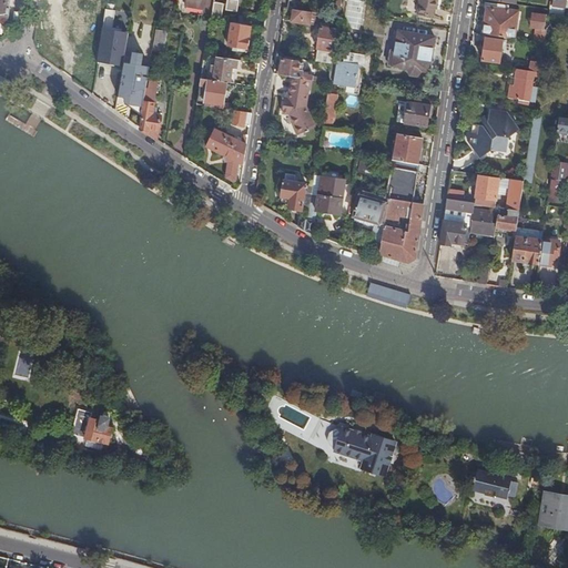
[(4,11),(10,12),(10,0),(0,0),(0,13),(3,16),(4,11)]
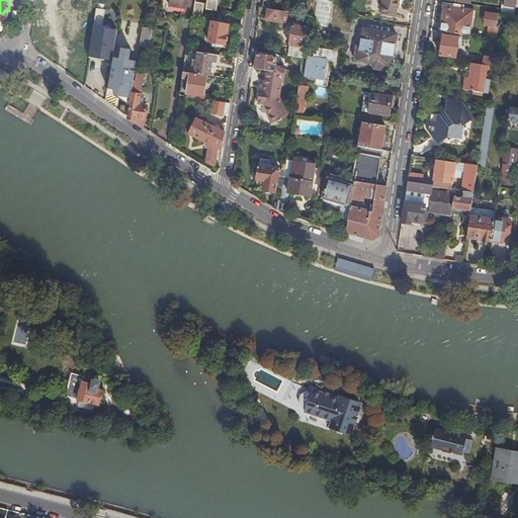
[(172,0),(171,6),(186,8),(187,0),(172,0)]
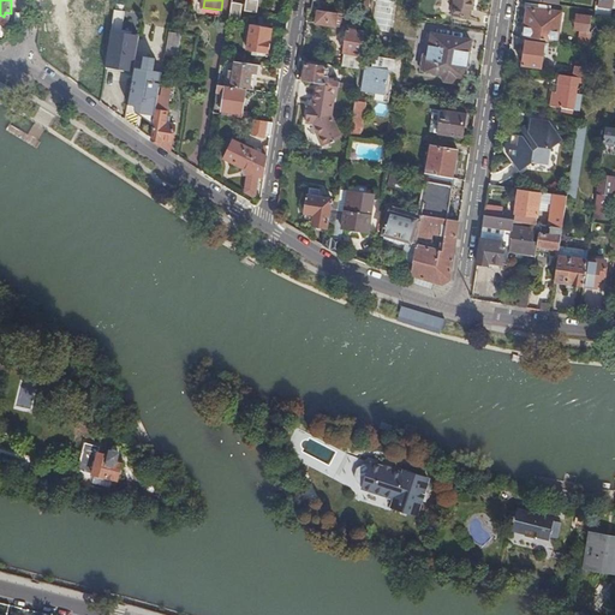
[(320,0),(315,0),(314,10),(320,10),(329,12),(330,3),(320,0)]
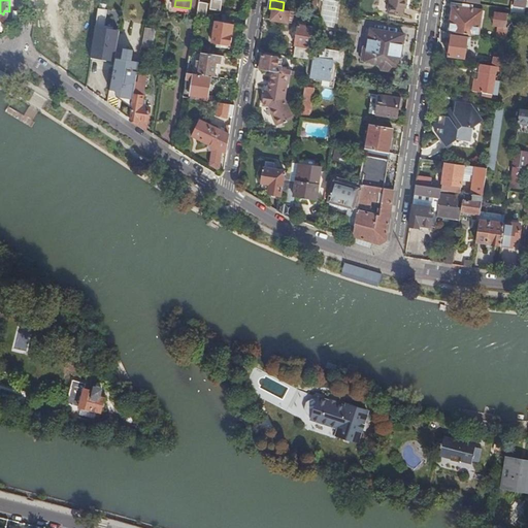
[(408,0),(391,0),(389,13),(404,15),(405,8),(407,8),(408,0)]
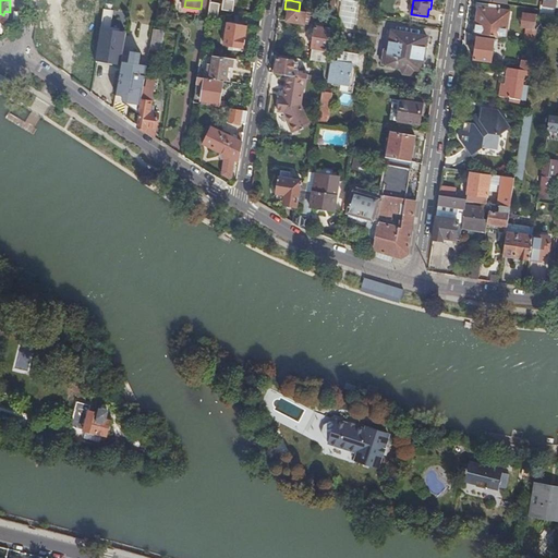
[(208,19),(217,21),(219,4),(211,3),(208,19)]
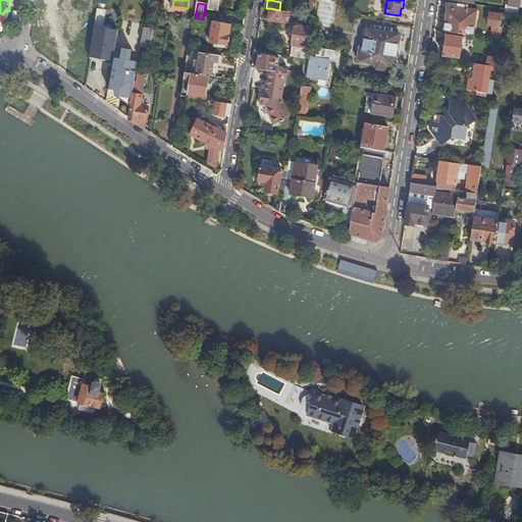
[(450,6),(446,32),(473,35),(476,10),(469,9),(469,8),(468,7),(468,5),(460,4),(460,8),(450,6)]
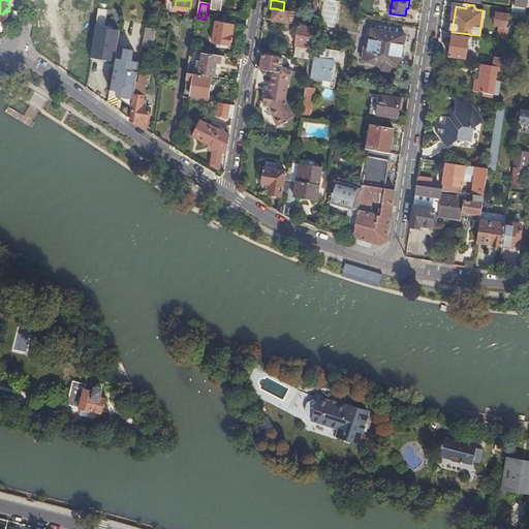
[(516,5),(512,4),(512,8),(511,13),(526,16),(527,7),(516,5)]
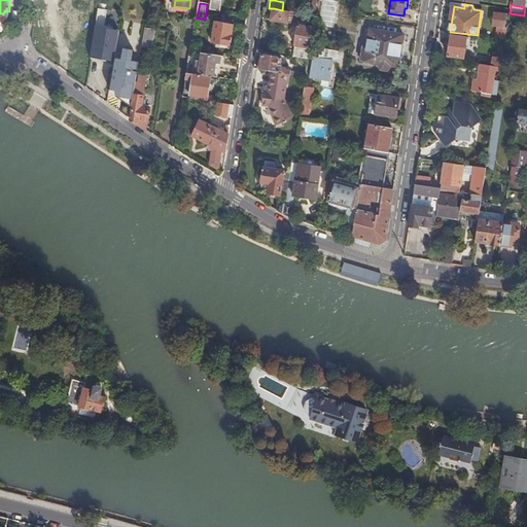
[(235,24),(247,25),(249,16),(243,15),(244,9),(229,7),(226,22),(235,24)]
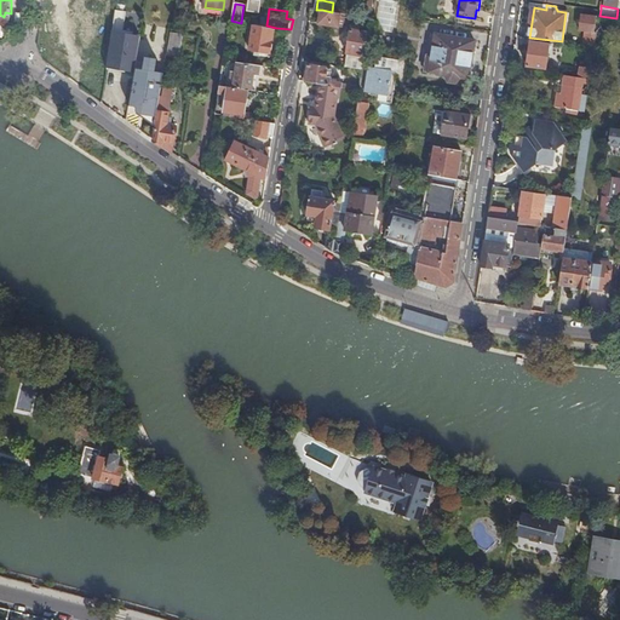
[(322,10),(320,23),(344,27),(345,27),(348,24),(349,18),(346,18),(346,15),(332,12),(322,10)]
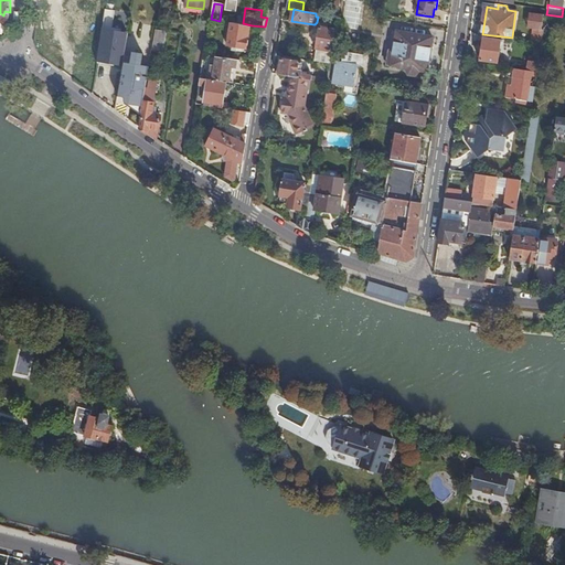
[(106,10),(98,59),(115,62),(116,53),(126,54),(127,46),(129,32),(113,30),(116,11),(106,10)]
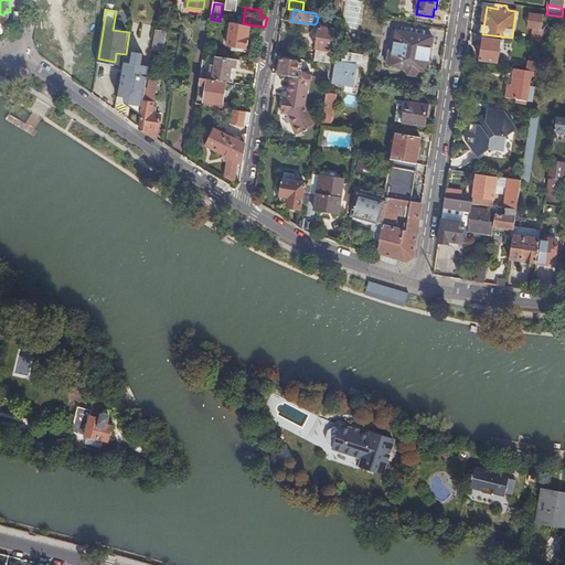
[(533,28),(532,41),(542,42),(544,29),(542,29),(544,14),(531,12),(529,27),(533,28)]
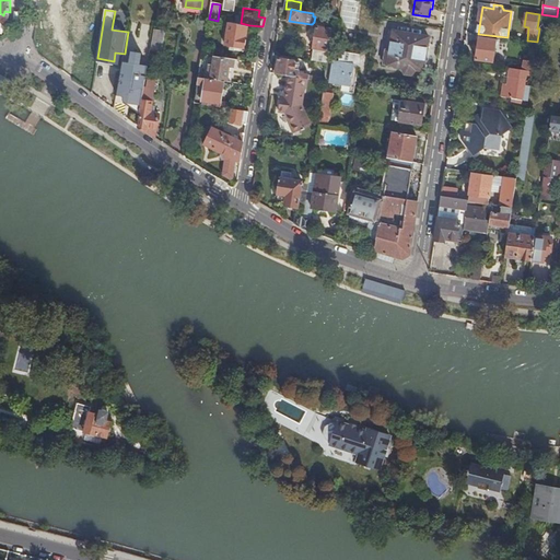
[(327,15),(325,24),(335,25),(336,16),(330,16),(327,15)]
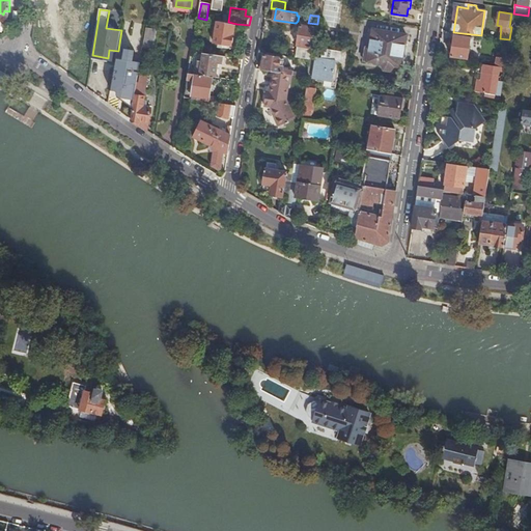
[(232,46),(236,24),(228,22),(218,21),(215,44),(232,46)]
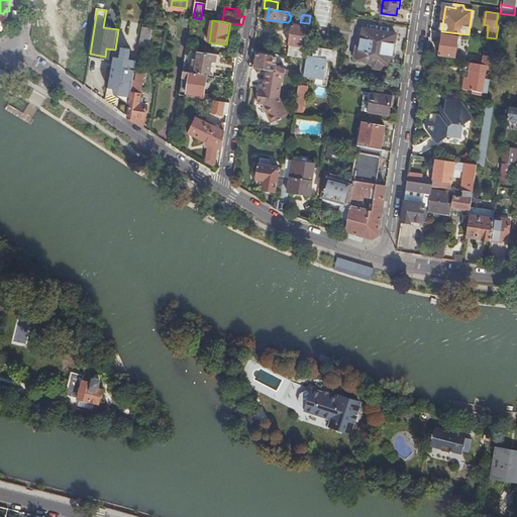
[(290,43),(305,46),(306,38),(308,27),(293,24),(290,43)]
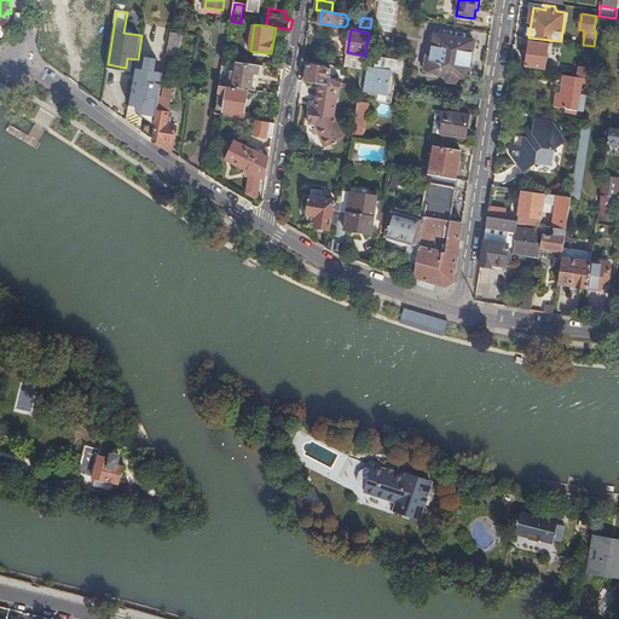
[(469,77),(475,41),(432,34),(424,70),(446,74),(450,81),(457,82),(461,76),(469,77)]
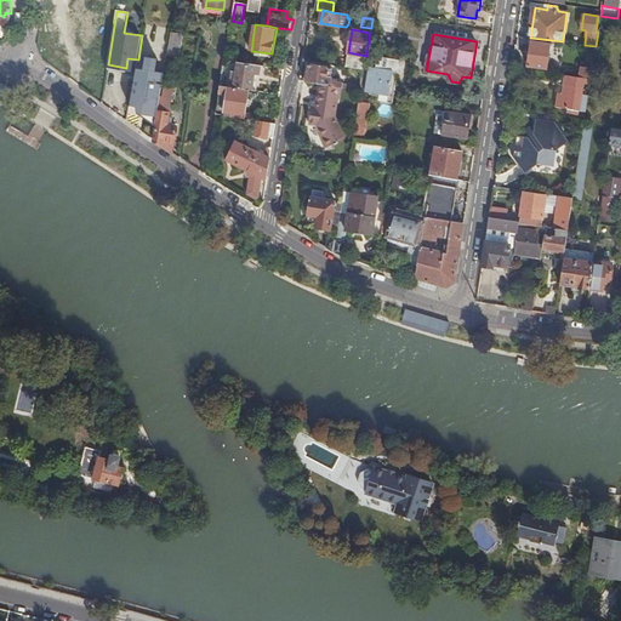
[(171,41),(142,35),(140,51),(154,53),(149,77),(146,77),(146,79),(140,78),(132,119),(143,123),(157,124),(161,96),(163,86),(169,56),(171,41)]
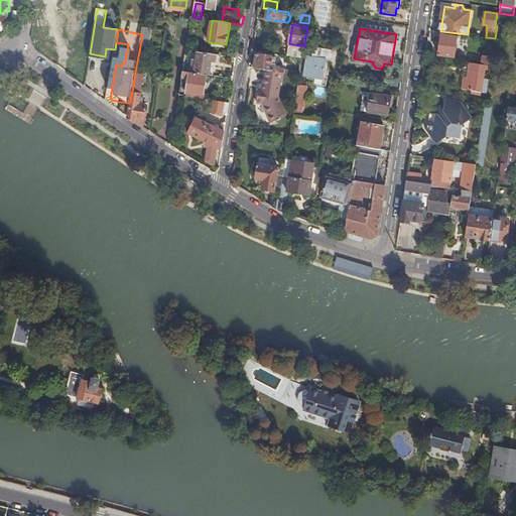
[(142,32),(142,34),(140,46),(148,47),(150,34),(142,32)]
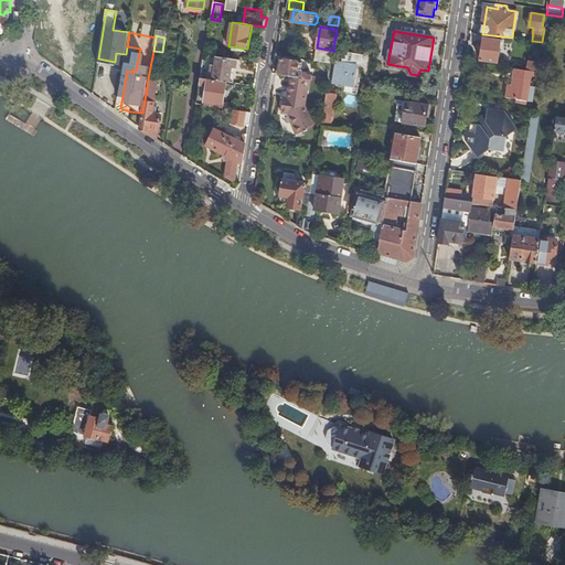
[(499,63),(502,40),(483,38),(481,60),(499,63)]
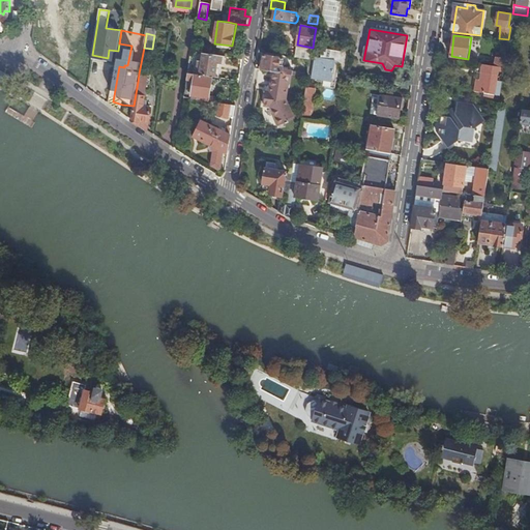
[(316,60),(311,59),(308,75),(313,76),(313,79),(326,81),(325,87),(335,89),(339,74),(334,74),(336,60),(337,51),(323,49),(322,58),(316,57),(316,60)]
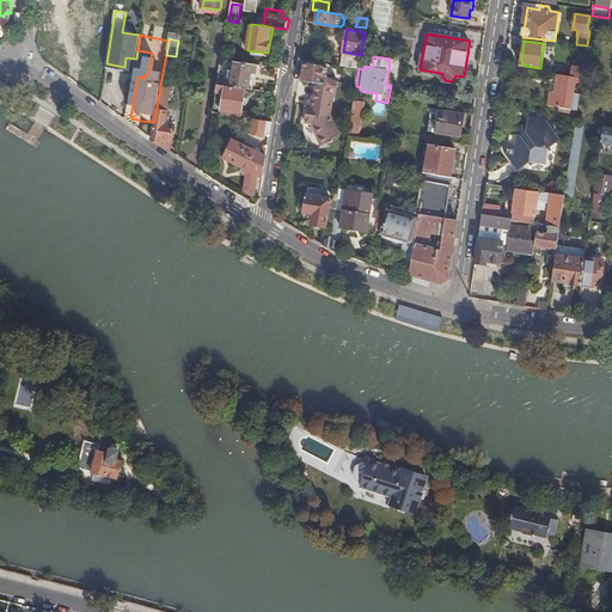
[(231,87),(246,89),(250,90),(251,74),(256,74),(257,65),(234,61),(231,87)]
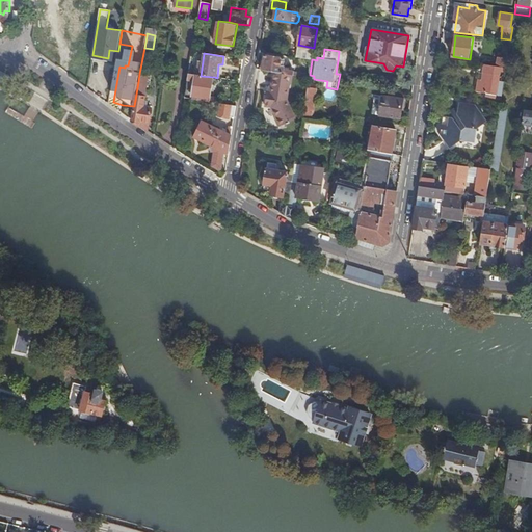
[(264,67),(259,65),(258,70),(275,72),(292,75),(294,75),(295,72),(285,70),(287,59),(266,55),(264,67)]
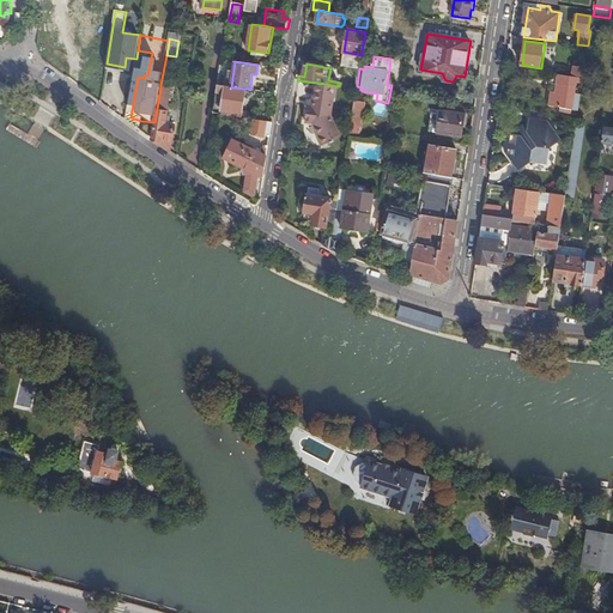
[(574,66),(571,76),(584,78),(586,64),(582,64),(581,67),(574,66)]
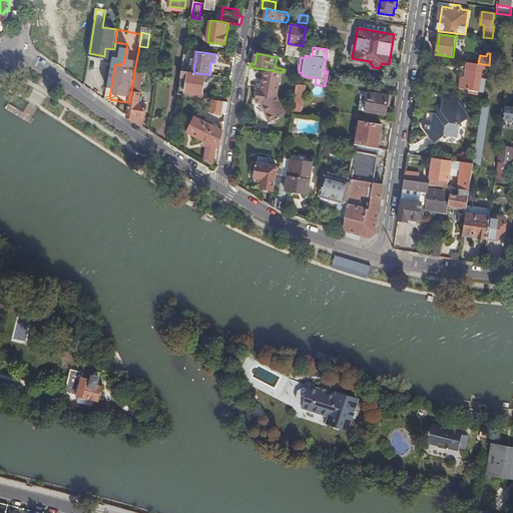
[(478,63),(466,62),(465,69),(470,70),(469,77),(466,77),(464,89),(473,90),(473,93),(478,94),(478,91),(484,92),(486,79),(481,78),(482,68),(488,69),(489,65),(478,63)]
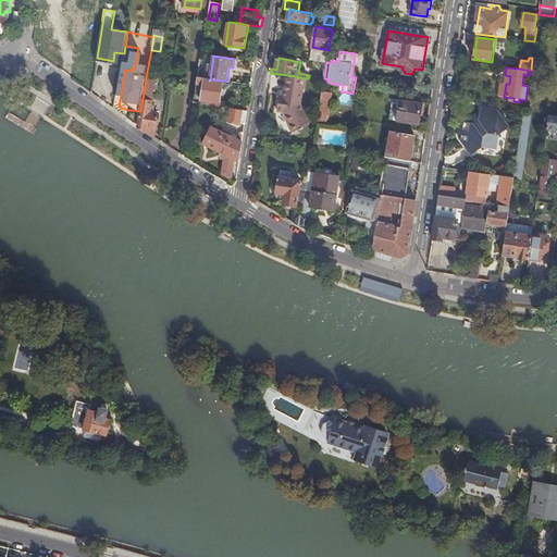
[(281,96),(281,98),(301,101),(306,78),(288,75),(286,91),(287,91),(287,97),(281,96)]
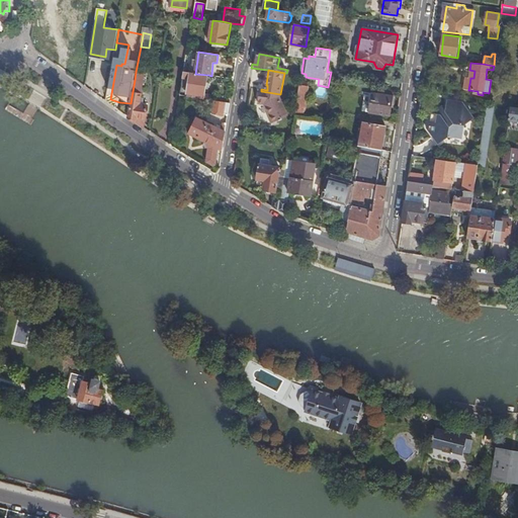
[(136,72),(135,80),(144,81),(145,73),(136,72)]
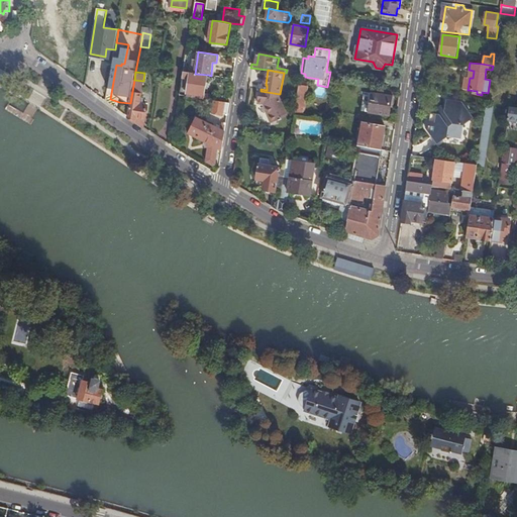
[(182,88),(181,95),(204,99),(208,75),(195,74),(184,72),(183,78),(189,79),(188,90),(182,88)]
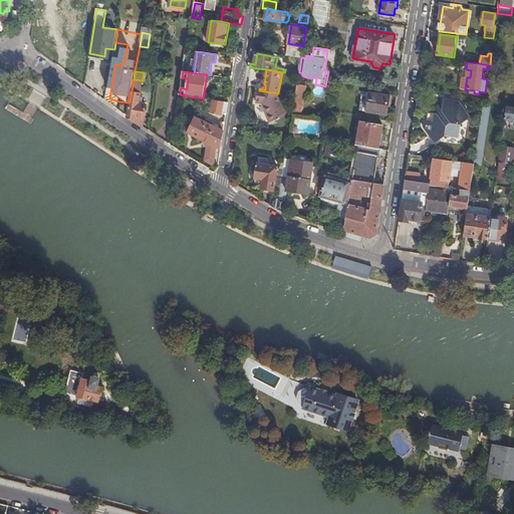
[(130,102),(127,115),(137,120),(137,115),(145,117),(147,104),(139,102),(143,80),(134,79),(130,102)]
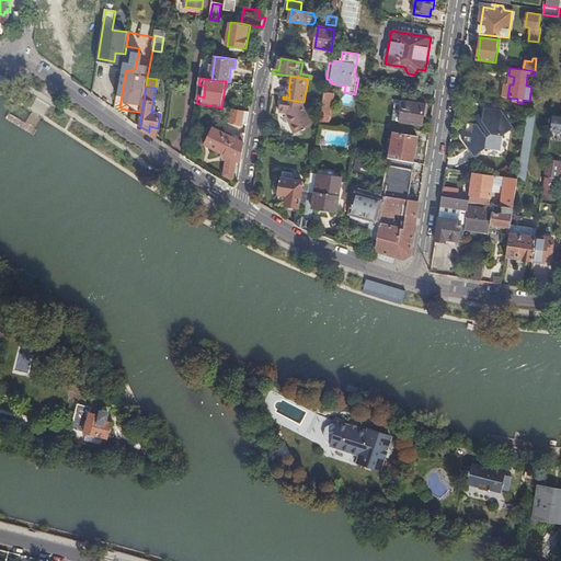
[(329,123),(333,94),(324,92),(320,121),(329,123)]
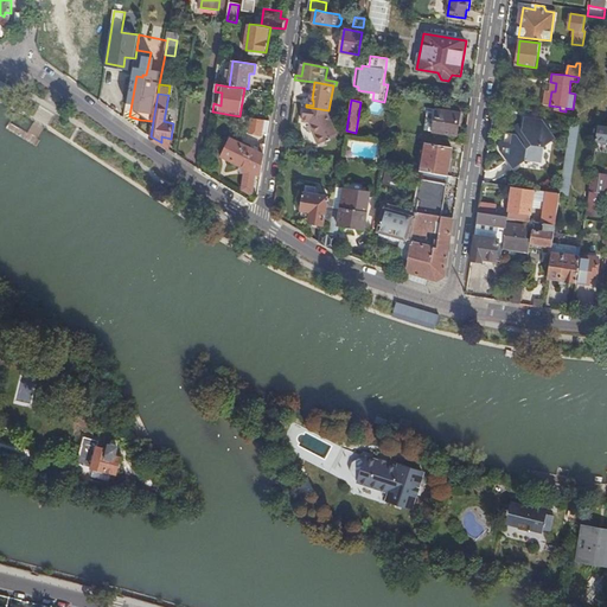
[(328,110),(306,107),(304,120),(312,121),(321,144),(338,136),(328,114),(328,110)]
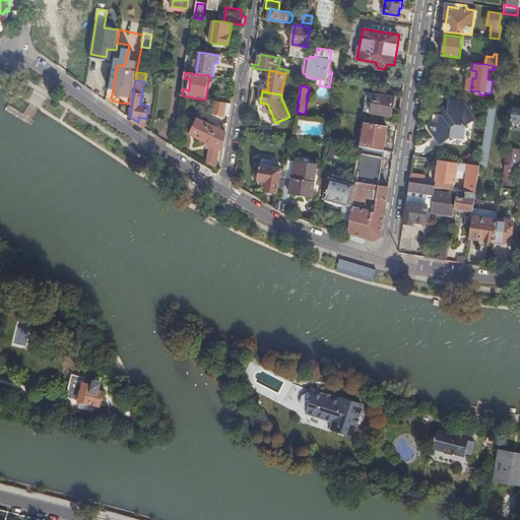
[(392,117),(395,98),(375,93),(372,113),(392,117)]
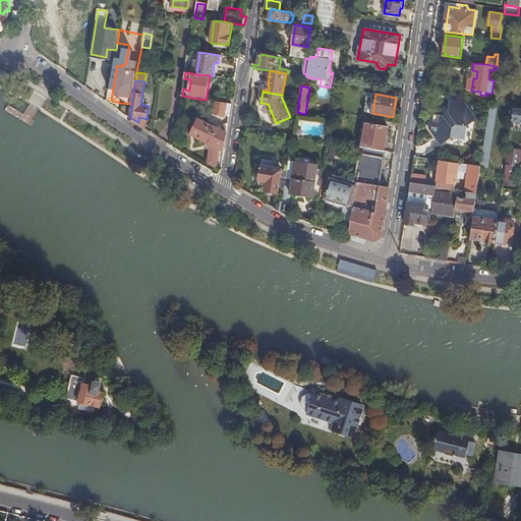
[(213,111),(230,115),(232,103),(215,101),(213,111)]
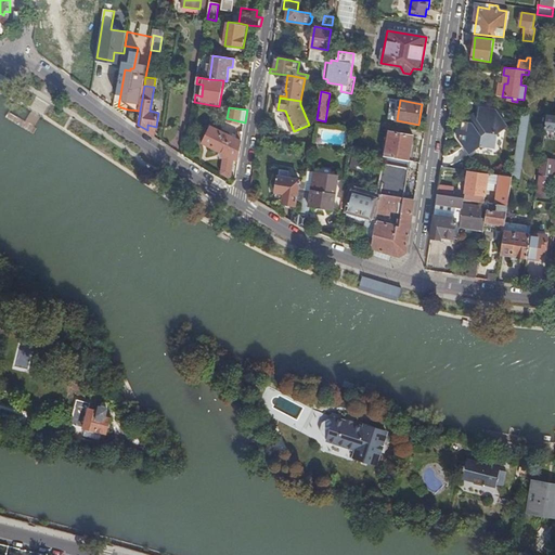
[(461,121),(461,123),(457,138),(470,155),(482,147),(497,150),(499,136),(504,131),(500,126),(501,125),(505,121),(497,110),(480,107),(478,120),(480,123),(477,125),(476,127),(474,125),(474,124),(461,121)]
